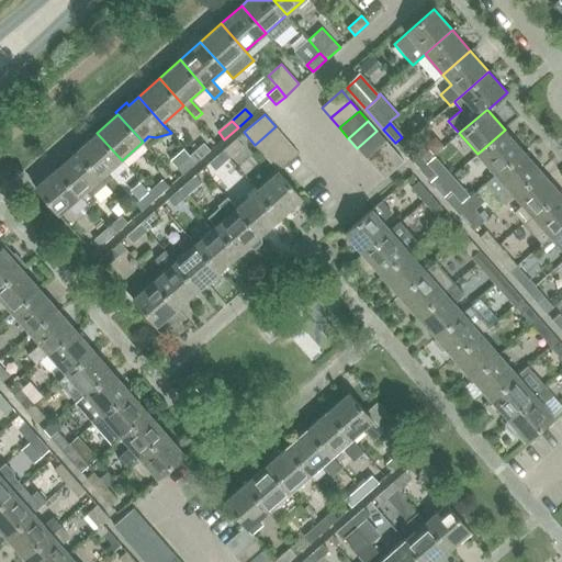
[(255,145),(267,158),(288,139),(276,126),(255,145)]
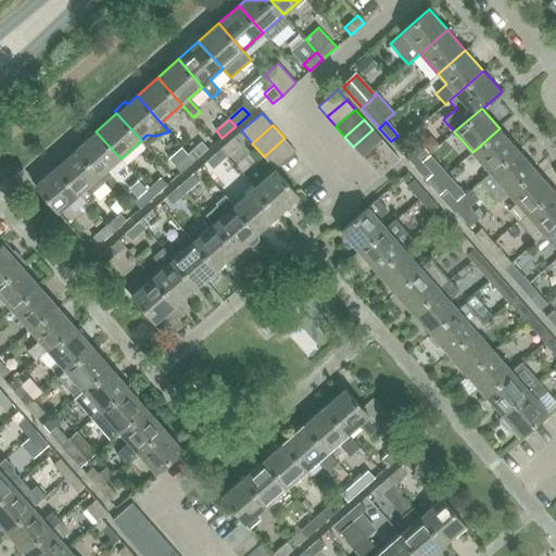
[(472,152),(490,173),(517,149),(500,128),(472,152)]
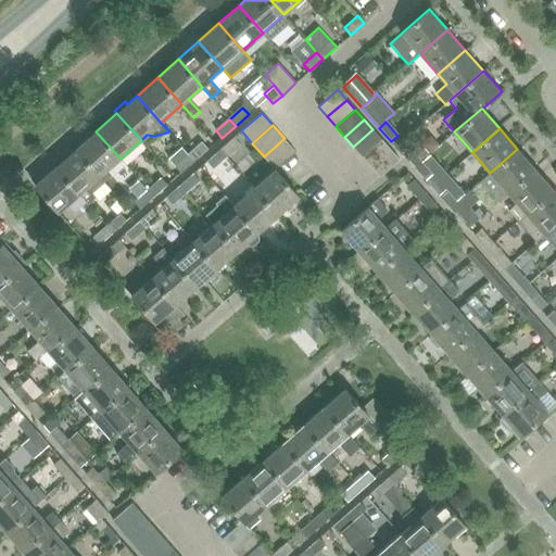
[(353,147),(362,156),(381,139),(373,129),(353,147)]
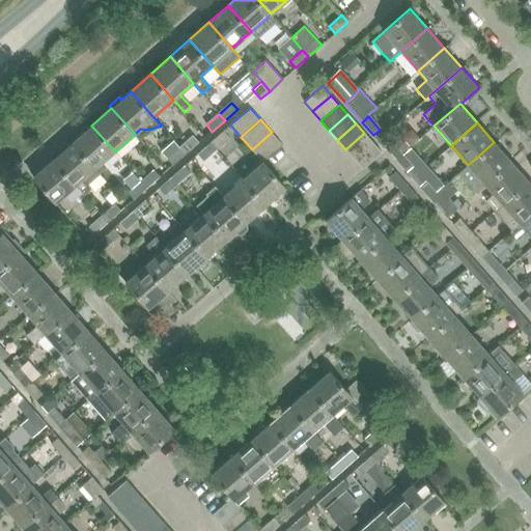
[(91,126),(73,142),(95,169),(100,173),(105,168),(101,164),(115,151),(91,126)]
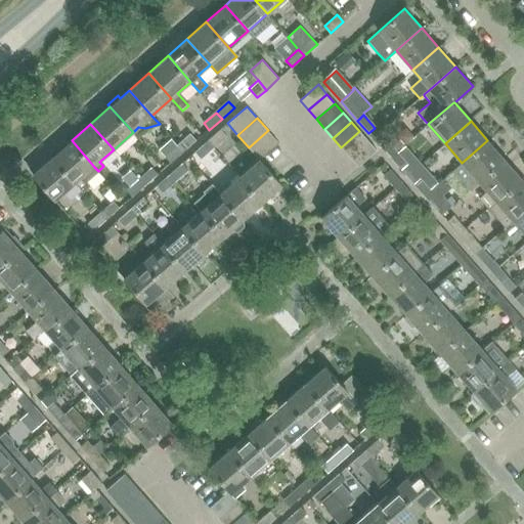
[(220,130),(208,141),(214,148),(226,137),(220,130)]
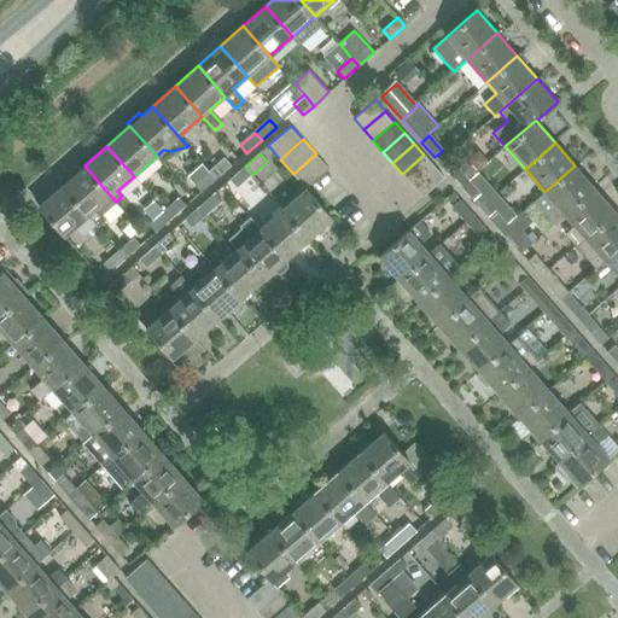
[(293,174),(305,187),(328,168),(316,153),(293,174)]
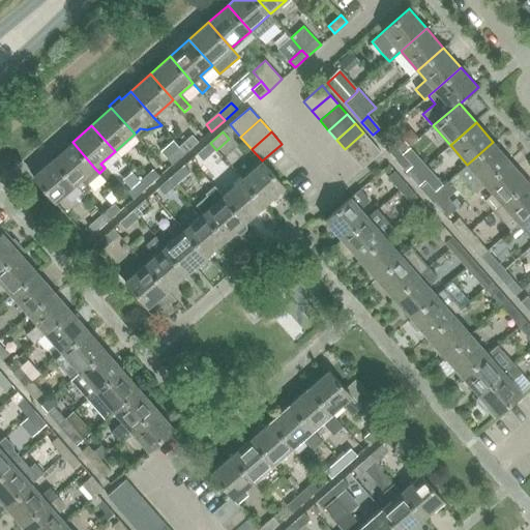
[(409,131),(401,139),(409,148),(417,141),(409,131)]
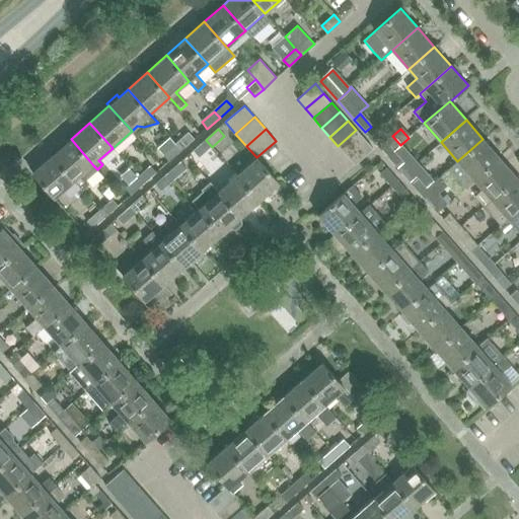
[(338,146),(346,155),(364,139),(356,130),(338,146)]
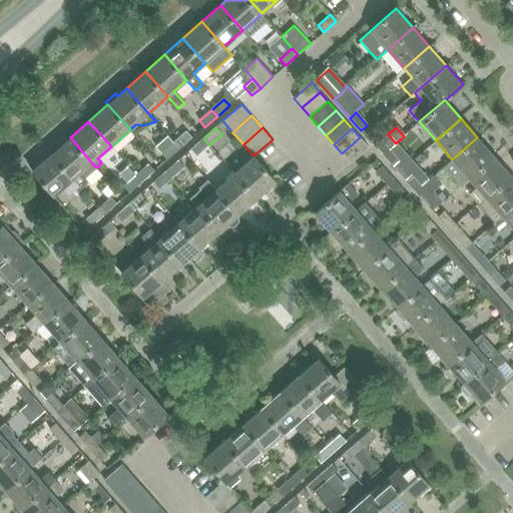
[(378,137),(373,142),(383,155),(389,149),(396,143),(388,134),(385,131),(378,137)]
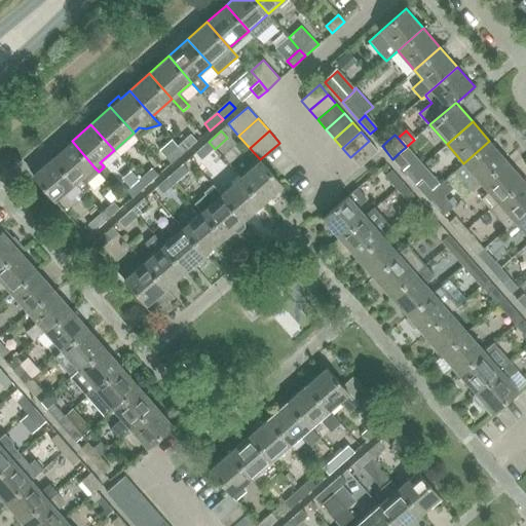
[(191,136),(178,147),(184,153),(196,142),(191,136)]
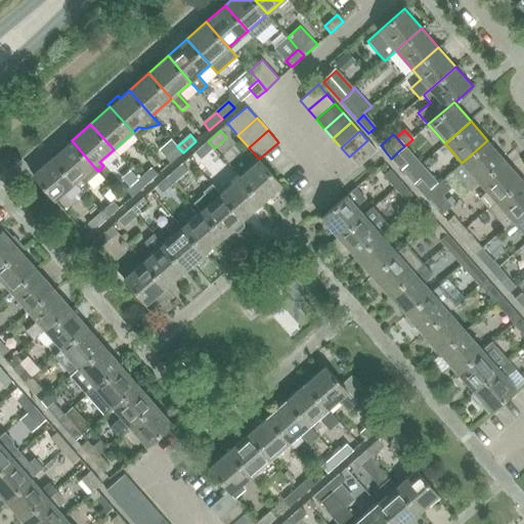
[(51,154),(50,156),(52,158),(75,183),(83,192),(90,185),(87,181),(98,171),(94,167),(72,140),(70,142),(67,142),(60,147),(58,147),(51,154)]
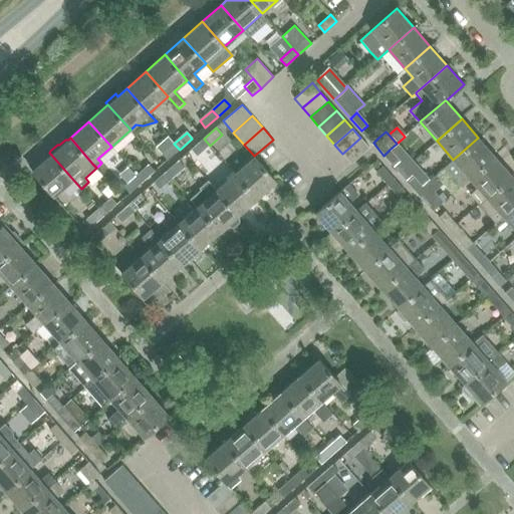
[(360,138),(342,154),(351,164),(369,148),(360,138)]
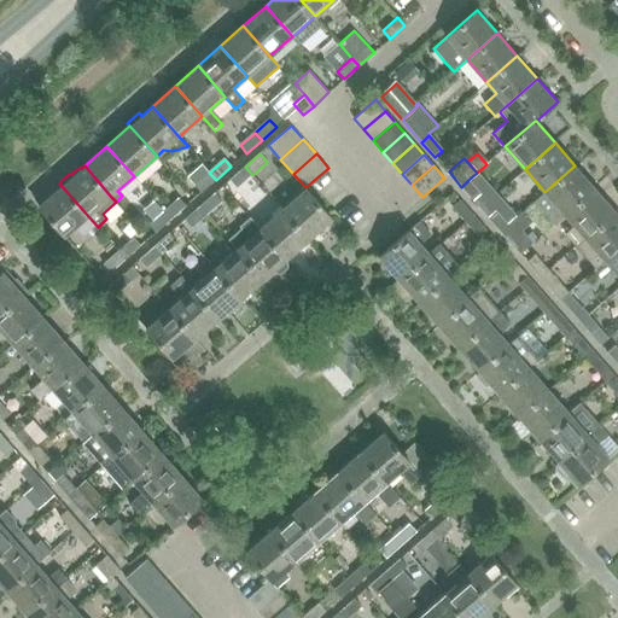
[(555,223),(565,215),(595,188),(575,165),(544,192),(535,200),(555,223)]
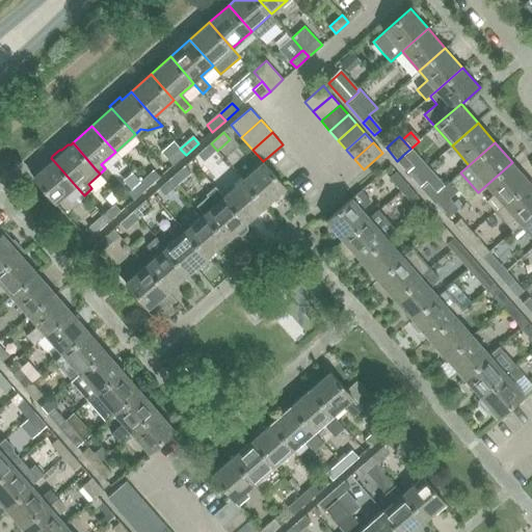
[(217,151),(211,143),(197,155),(204,162),(217,151)]
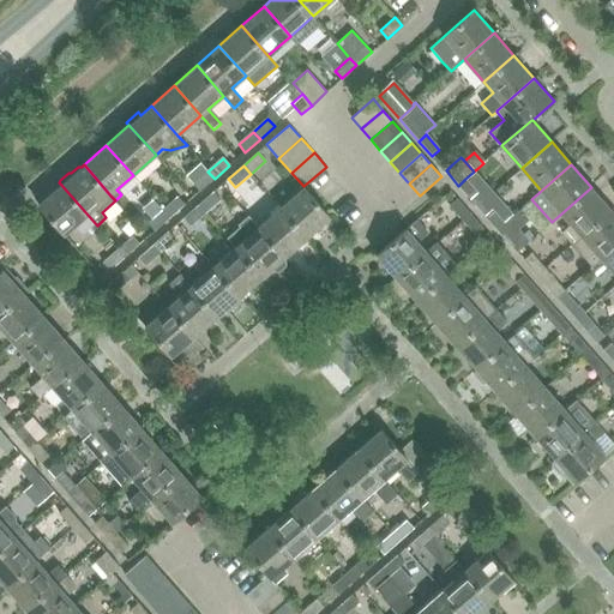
[(215,179),(208,172),(193,184),(200,192),(215,179)]
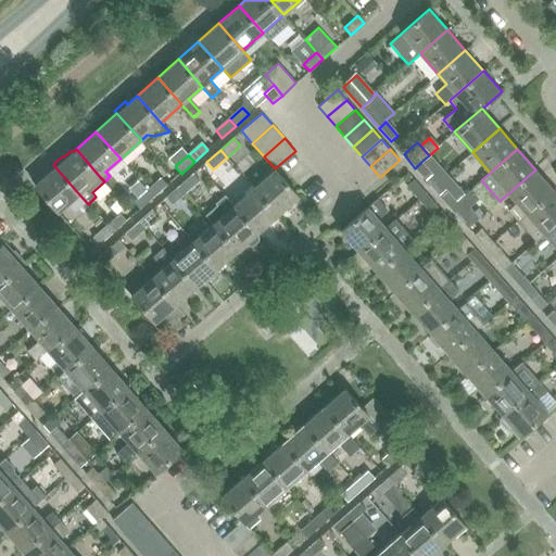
[(421,162),(415,168),(427,181),(433,175),(421,162)]
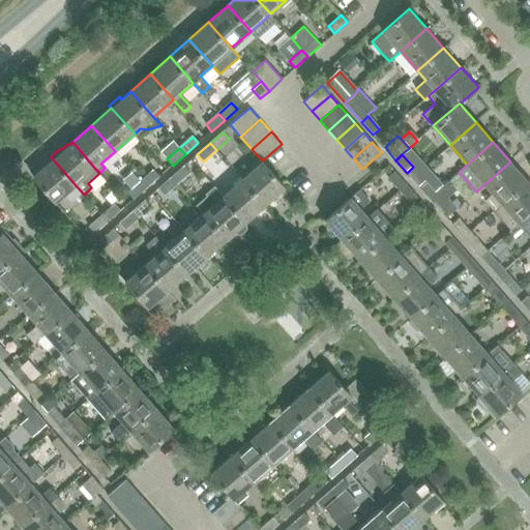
[(76,185),(53,159),(33,177),(56,203),(76,185)]
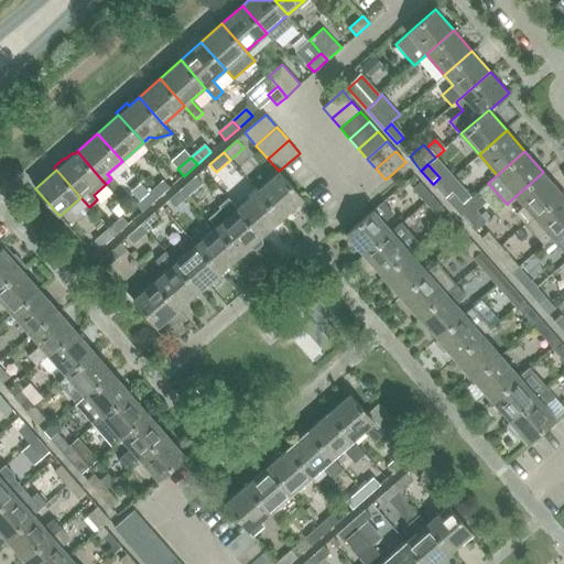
[(279,171),(258,190),(283,217),(304,198),(279,171)]
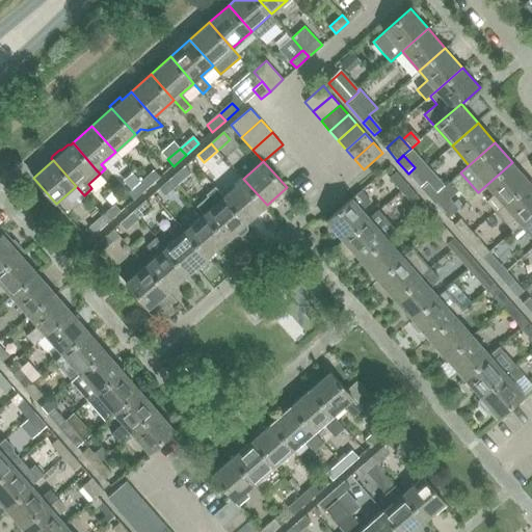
[(486,201),(496,211),(530,182),(512,162),(486,185),(494,194),(486,201)]
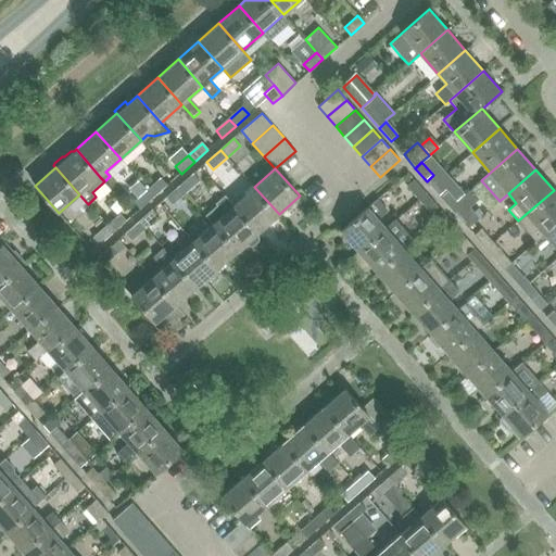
[(193,174),(180,186),(187,193),(200,181),(193,174)]
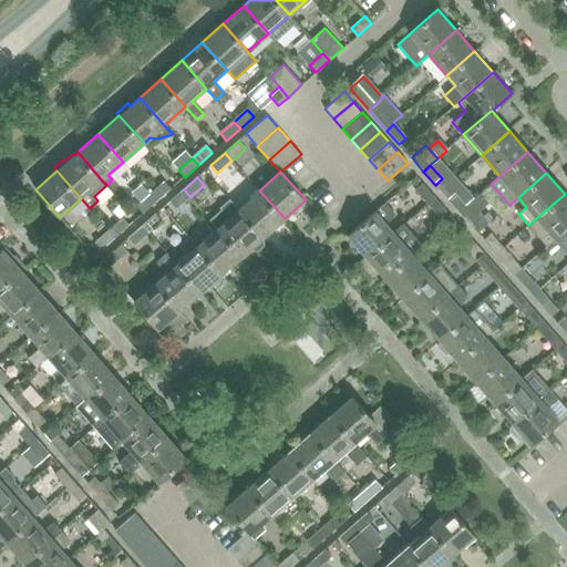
[(164,183),(151,195),(156,202),(171,189),(164,183)]
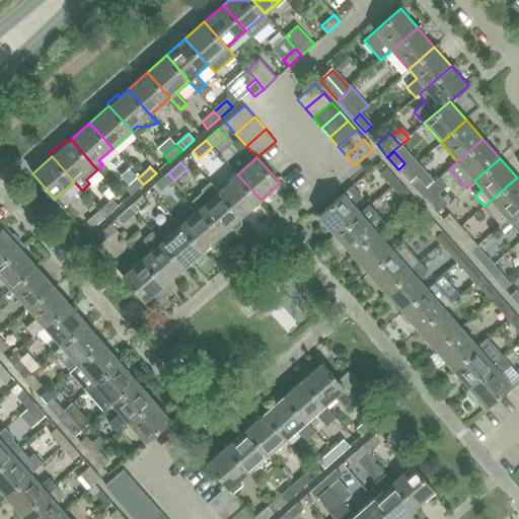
[(381,175),(392,187),(398,180),(388,169),(381,175)]
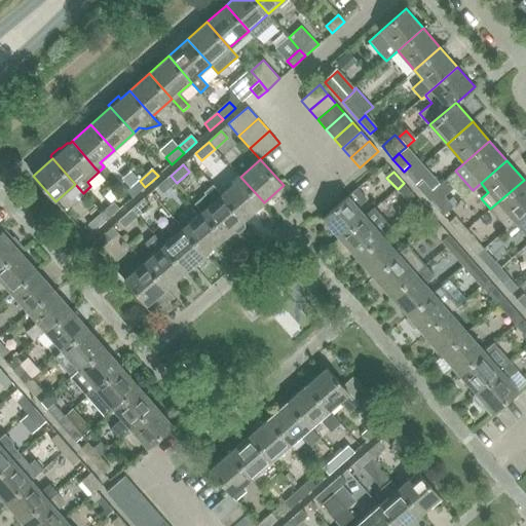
[(177,183),(171,176),(157,187),(163,193),(177,183)]
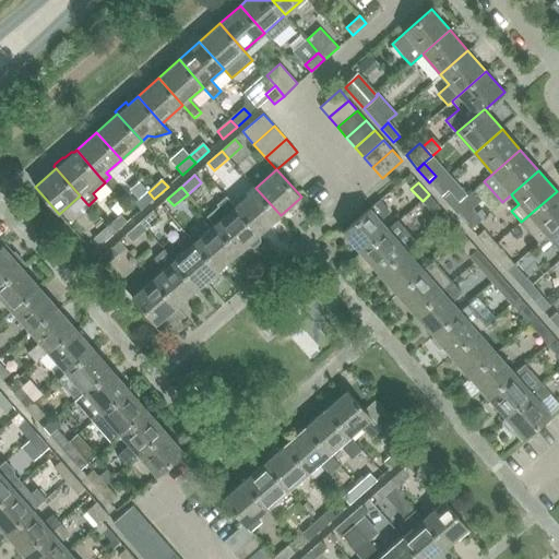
[(256,188),(235,206),(260,234),(281,215),(256,188)]
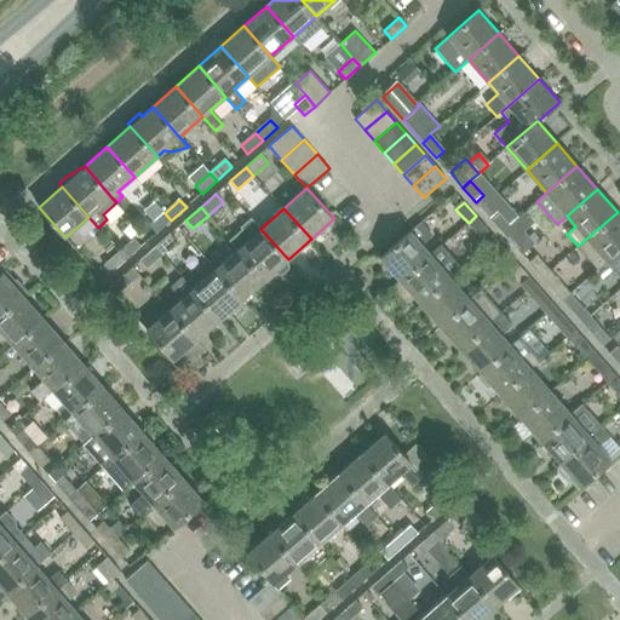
[(491,218),(504,233),(511,225),(498,211),(491,218)]
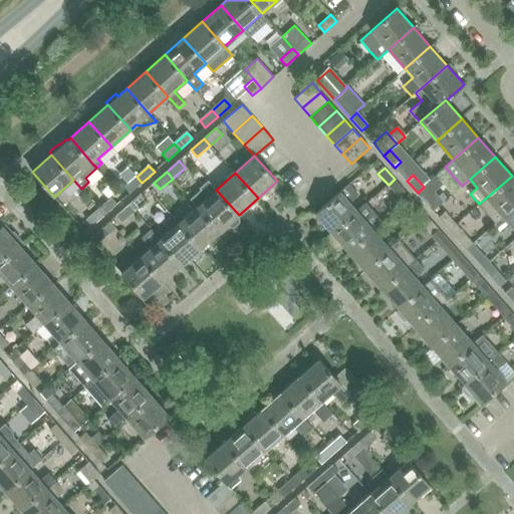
[(495,223),(503,217),(513,206),(513,178),(512,176),(479,204),(495,223)]
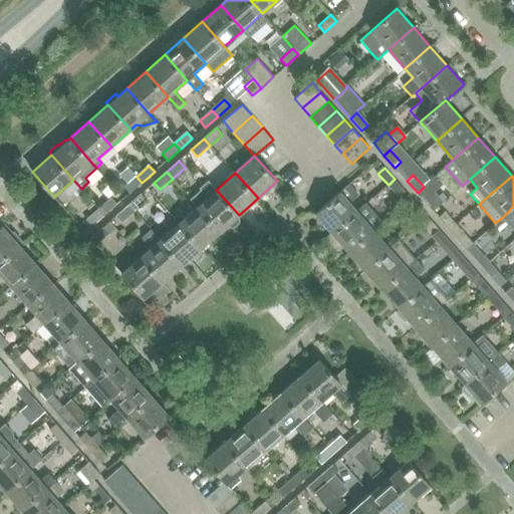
[(142,183),(137,177),(123,187),(130,194),(142,183)]
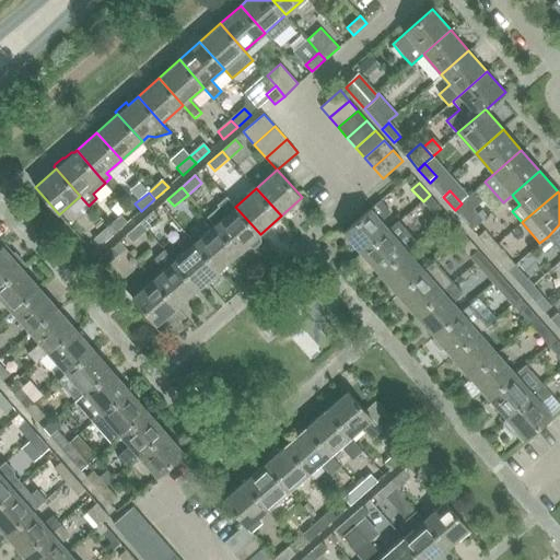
[(430,195),(423,201),(434,214),(442,208),(430,195)]
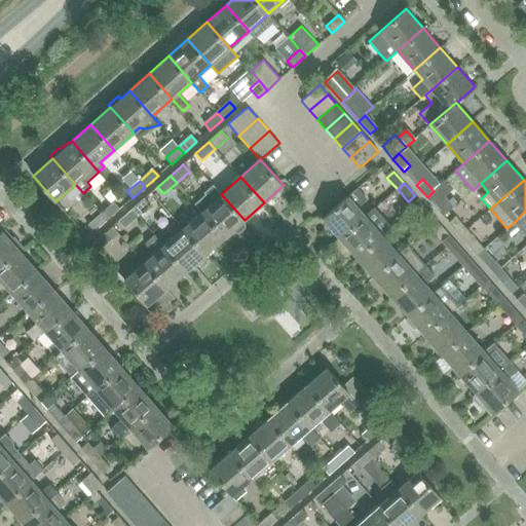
[(204,195),(195,203),(202,211),(225,236),(233,229),(236,232),(239,232),(246,227),(246,223),(243,221),(245,220),(221,194),(213,184),(202,193),(204,195)]
